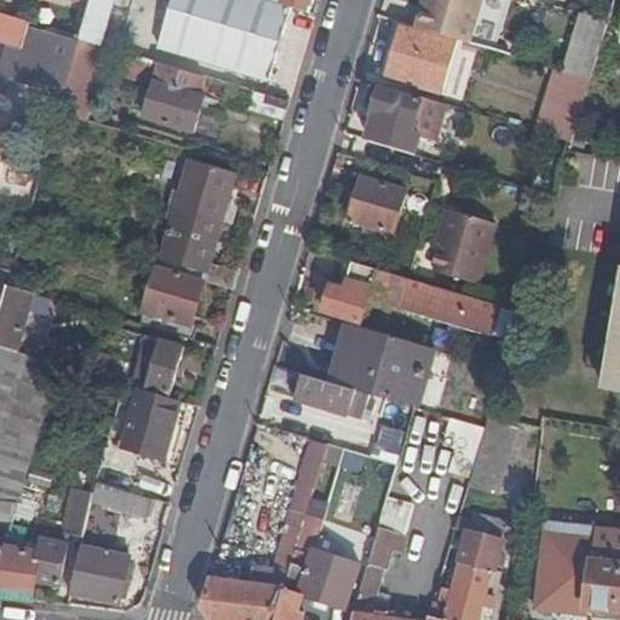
[(91,0),(80,39),(101,46),(113,0),(91,0)]
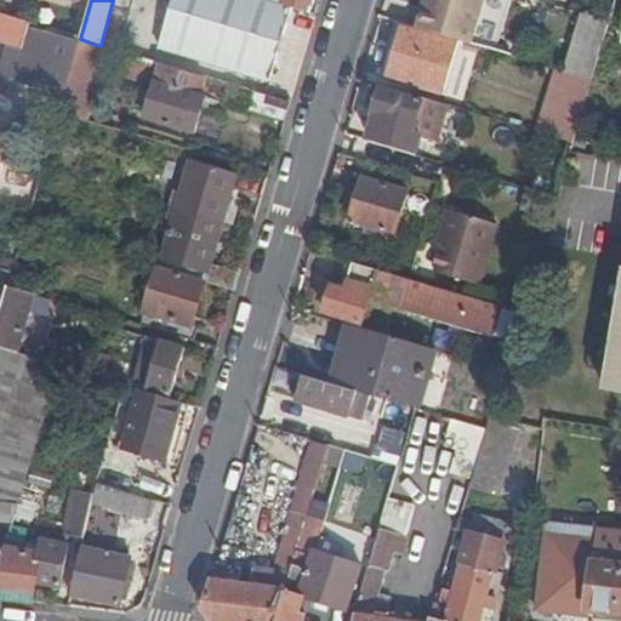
[(292,7),(267,0),(172,0),(159,49),(271,80),(292,7)]
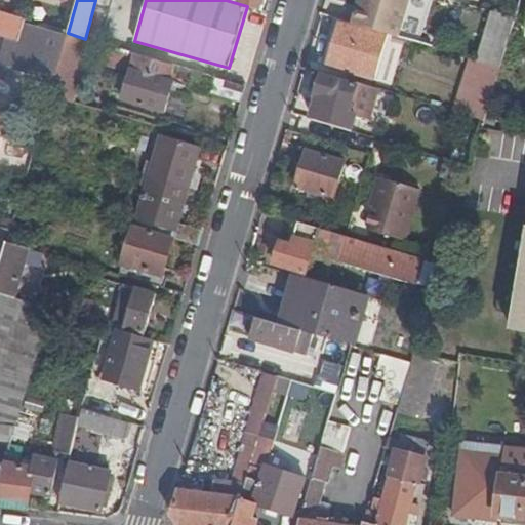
[(267,11),(270,0),(226,0),(247,6),(267,11)]
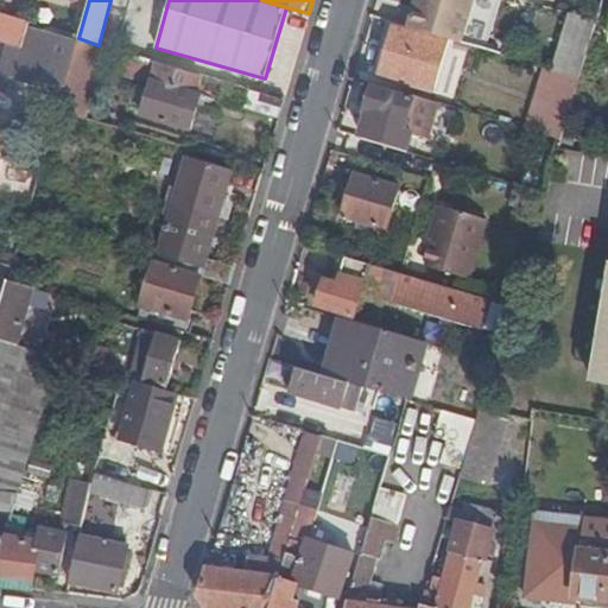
[(460,43),(470,0),(419,0),(412,29),(447,38),(460,43)]
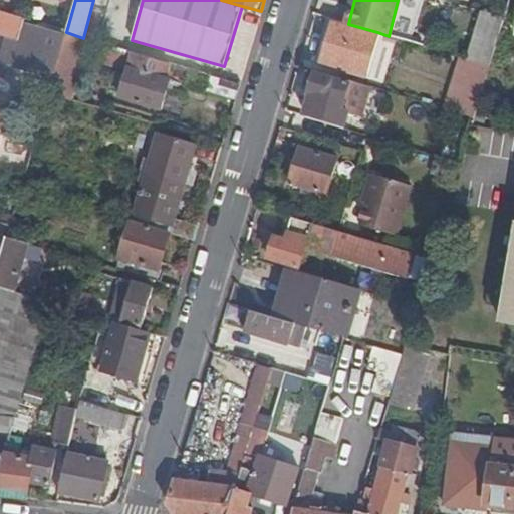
[(488,65),(503,17),(483,12),(468,59),(488,65)]
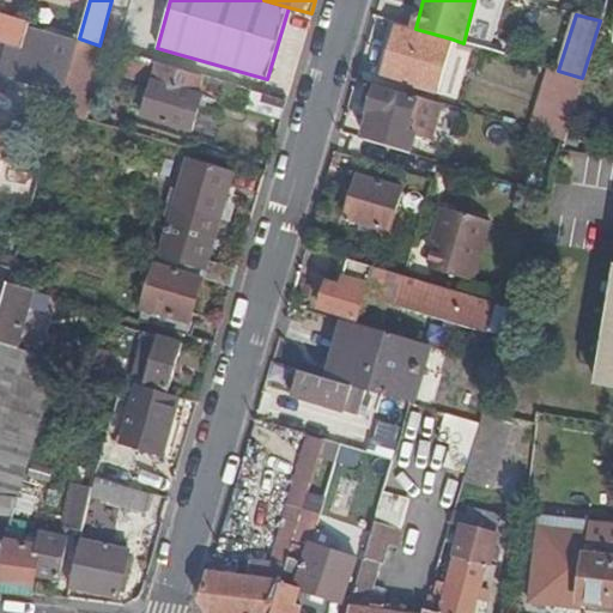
[(0,66),(0,74),(7,77),(11,78),(26,25),(13,22),(0,66)]
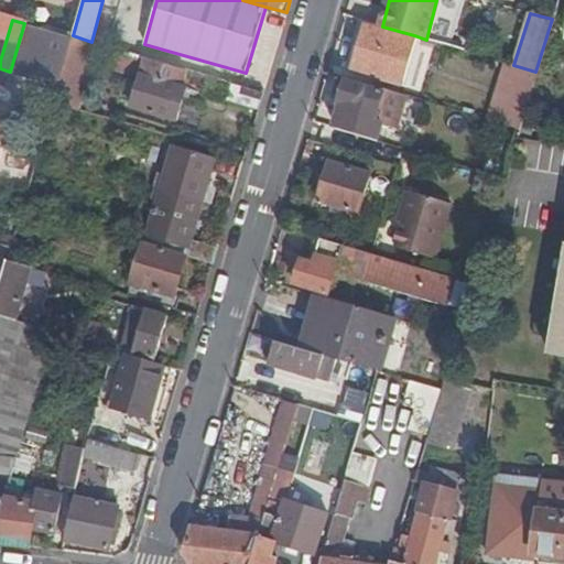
[(400,85),(414,35),(382,26),(366,22),(351,71),(400,85)]
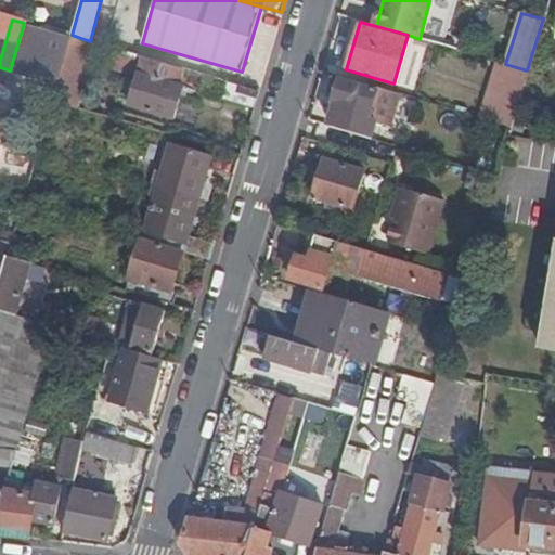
[(72,31),(62,29),(61,34),(24,23),(10,71),(56,84),(72,31)]
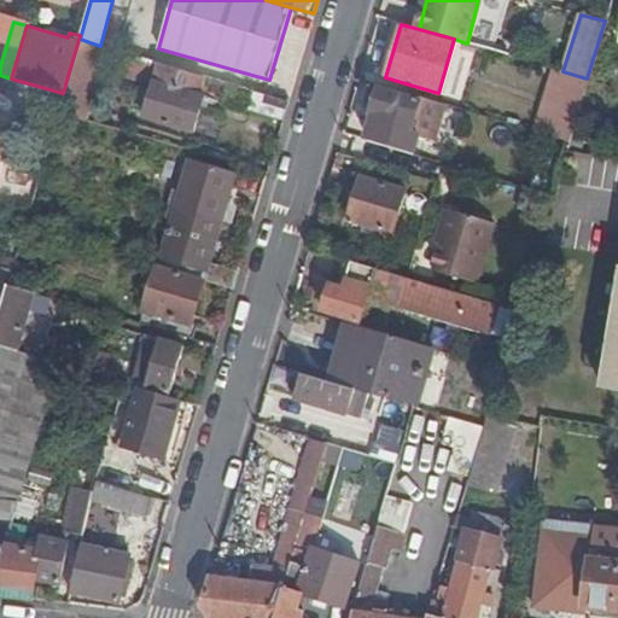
[(100,46),(80,39),(59,111),(79,117),(100,46)]
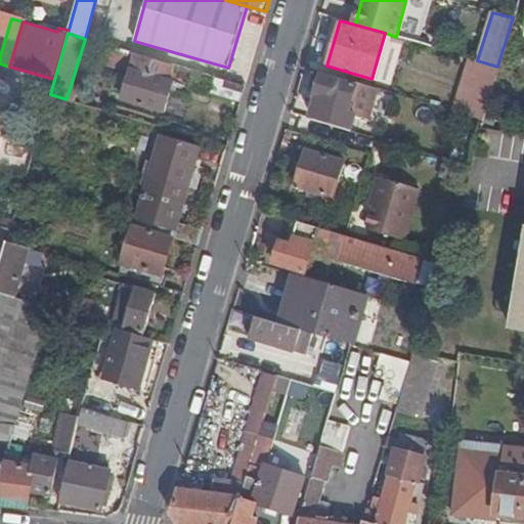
[(172,64),(115,47),(110,63),(131,70),(122,98),(164,112),(173,81),(167,80),(172,64)]
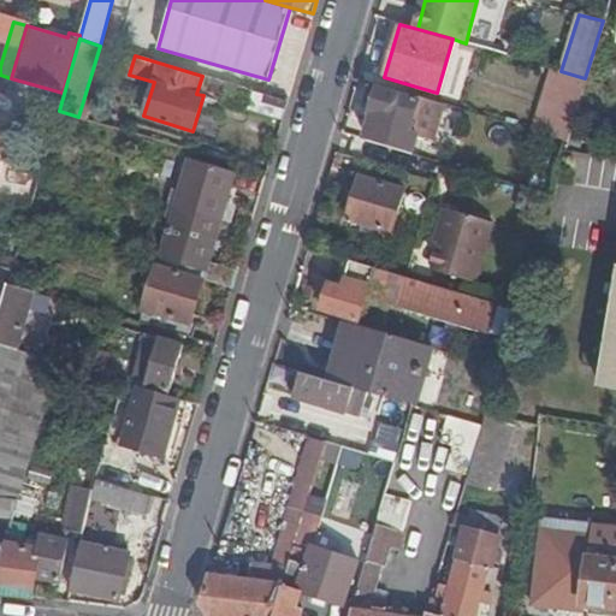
[(580,94),(585,78),(561,71),(556,70),(552,87),(580,94)]
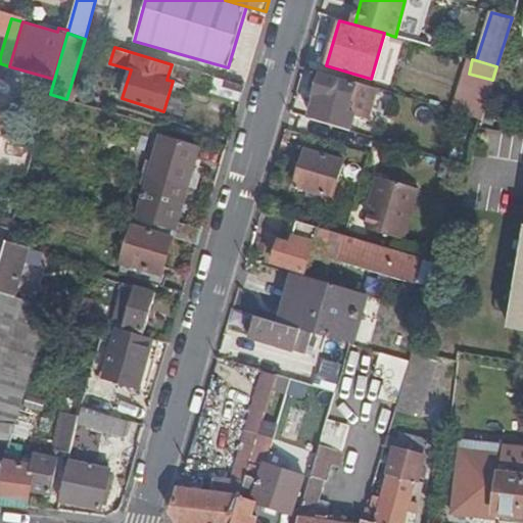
[(318,97),(312,119),(351,131),(355,115),(369,120),(376,90),(355,85),(321,74),(315,96),(318,97)]
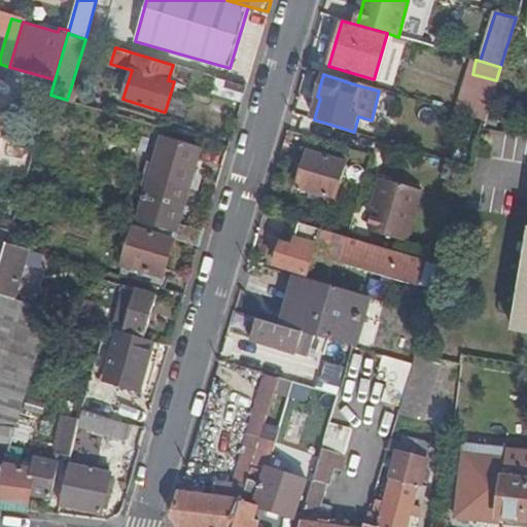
[(212,95),(241,103),(246,86),(217,77),(212,95)]
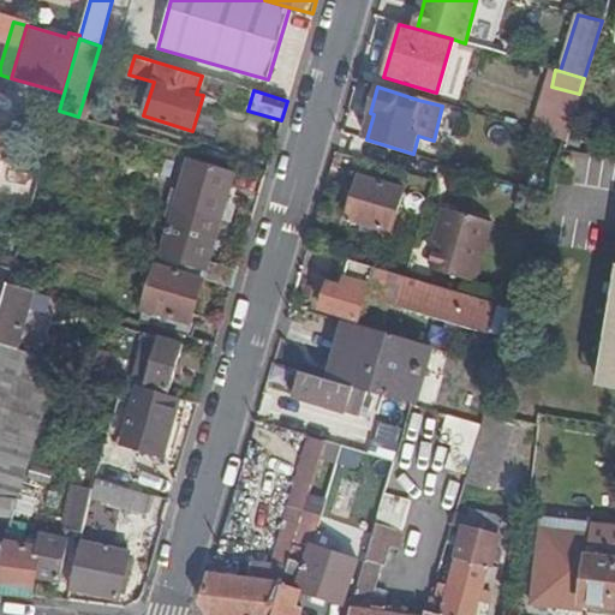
[(190,161),(175,208),(220,220),(233,173),(190,161)]
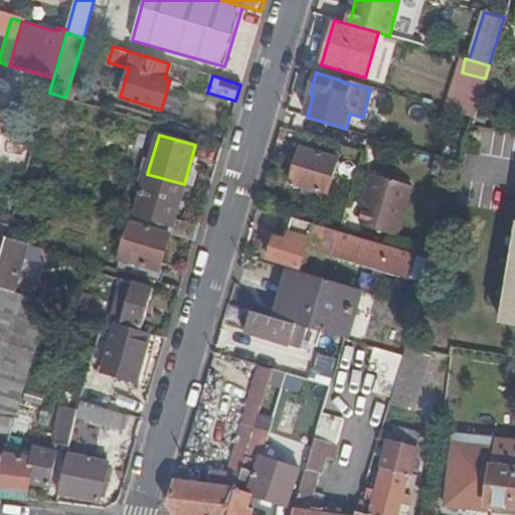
[(0,136),(0,165),(26,173),(34,145),(0,136)]
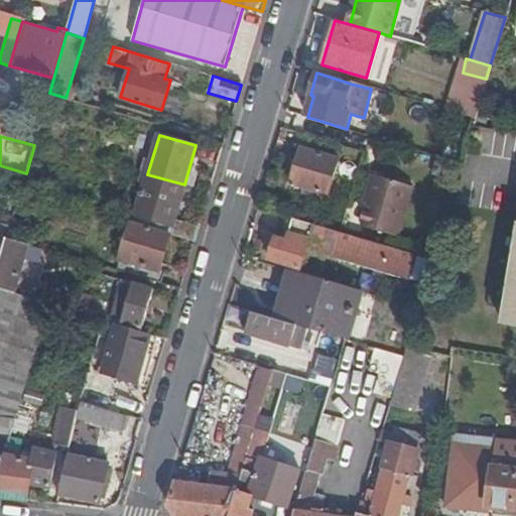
[(443,158),(458,162),(462,147),(447,143),(443,158)]
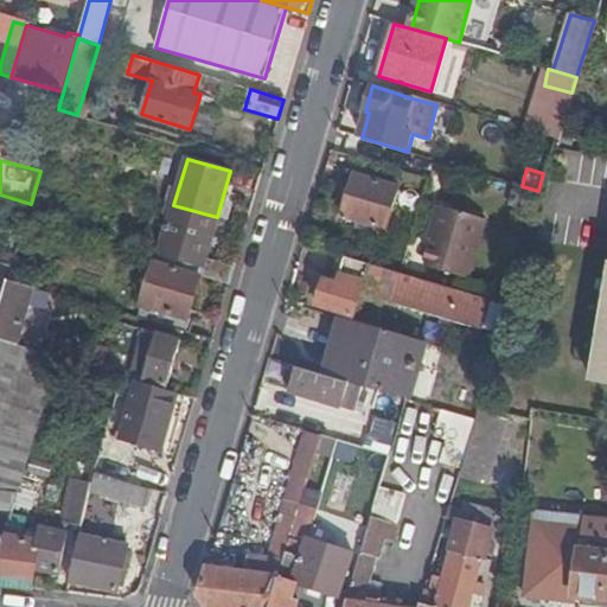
[(342,216),(357,221),(364,223),(362,229),(371,231),(374,225),(377,227),(390,184),(356,173),(342,216)]
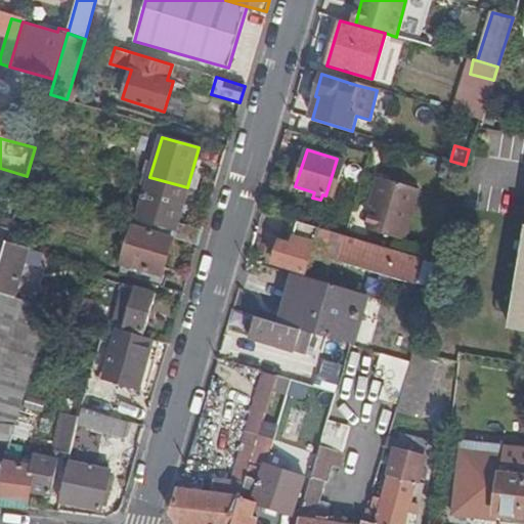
[(374,207),(384,177),(376,176),(367,205),(374,207)]
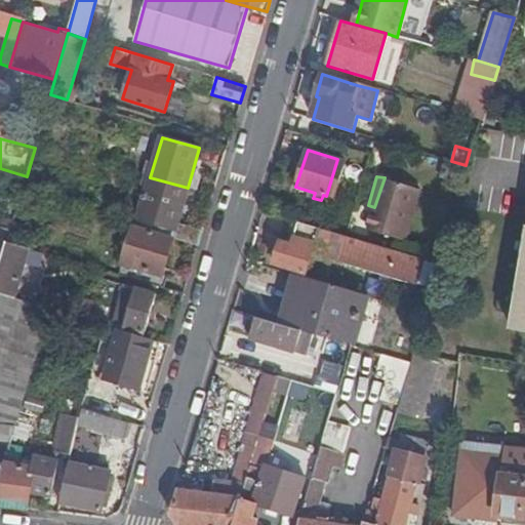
[(188,188),(150,177),(148,187),(146,192),(138,217),(175,228),(172,238),(198,244),(202,231),(177,223),(188,188)]
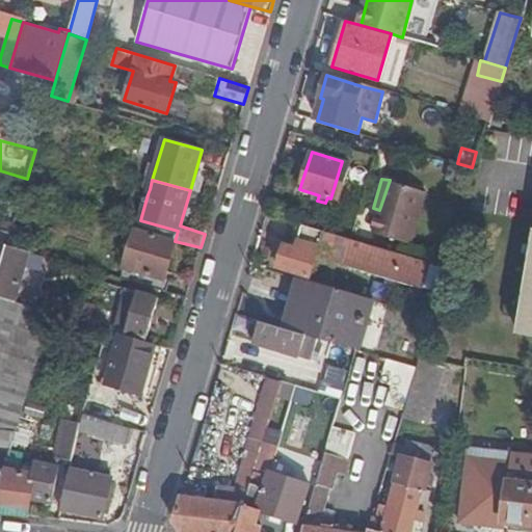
[(428,192),(390,180),(379,210),(373,232),(413,243),(428,192)]
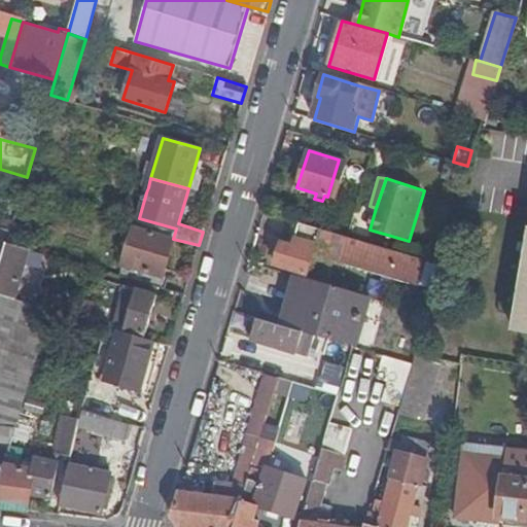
[(416,283),(423,260),(347,237),(300,223),(293,246),(281,243),(275,264),(308,274),(314,253),(416,283)]
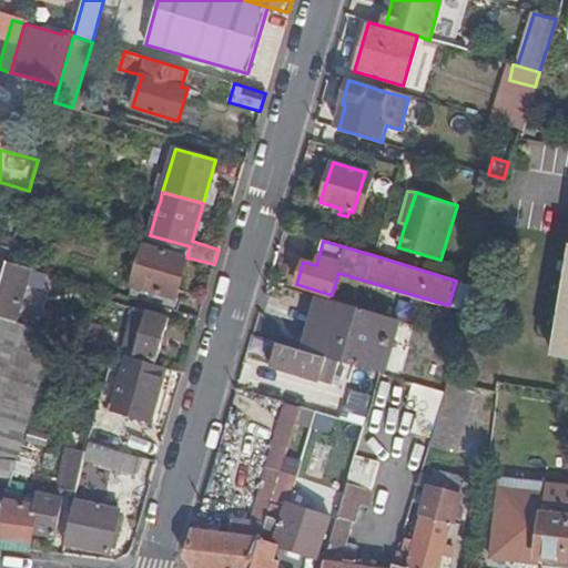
[(186,257),(144,244),(134,276),(133,282),(132,285),(151,291),(156,292),(175,297),(186,257)]
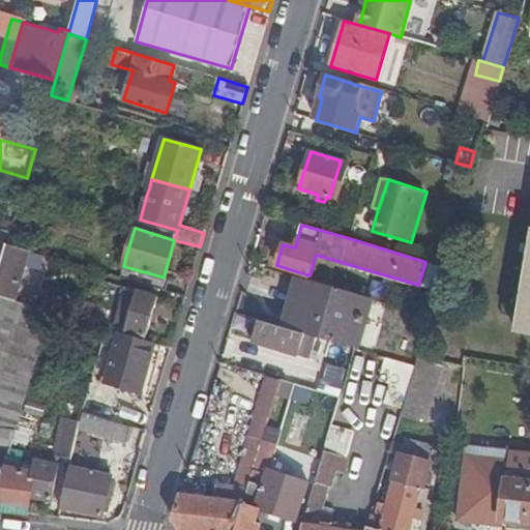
[(29,252),(7,244),(0,268),(0,296),(16,301),(29,252)]
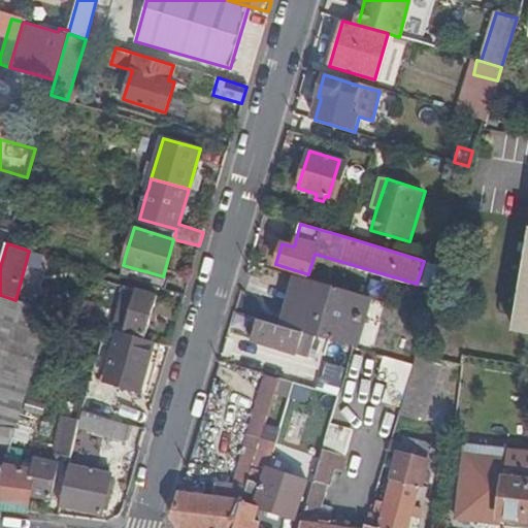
[(527,252),(515,336),(527,337),(527,252)]
